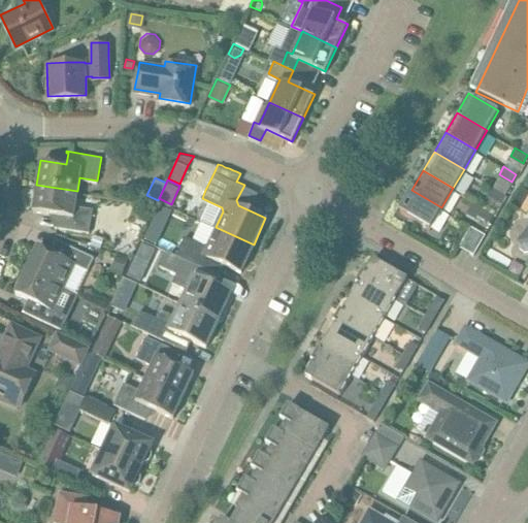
[(77,191),(36,185),(33,208),(59,213),(57,224),(55,224),(55,225),(89,231),(93,207),(75,204),(77,191)]
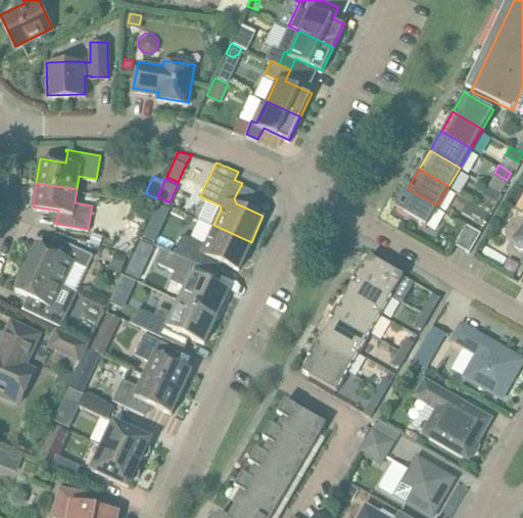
[(522,186),(518,183),(508,199),(521,207),(522,203),(522,186)]
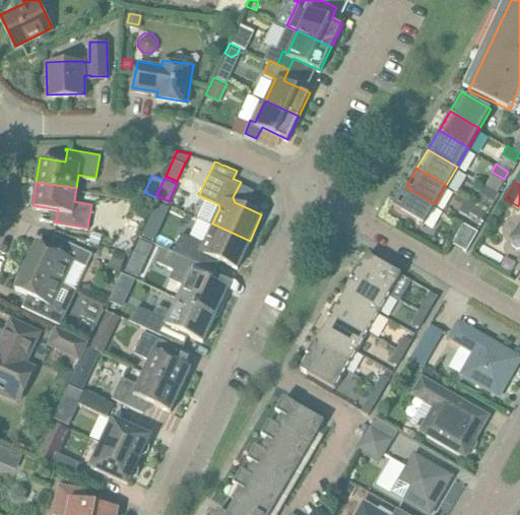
[(480,191),(493,198),(498,190),(484,183),(480,191)]
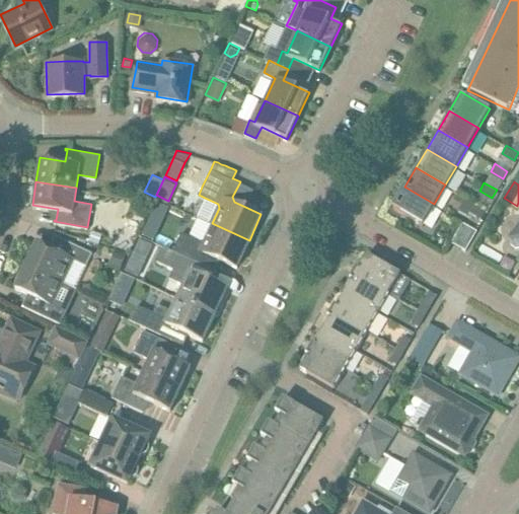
[(434,204),(404,187),(393,206),(423,223),(434,204)]
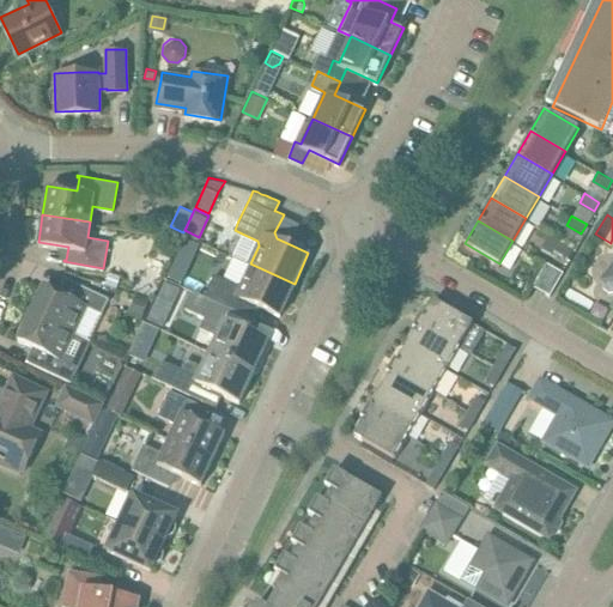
[(184,236),(180,247),(194,253),(200,242),(184,236)]
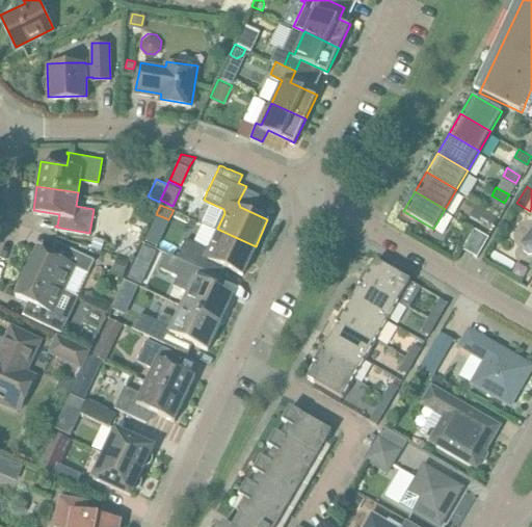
[(480,215),(493,222),(498,214),(485,207),(480,215)]
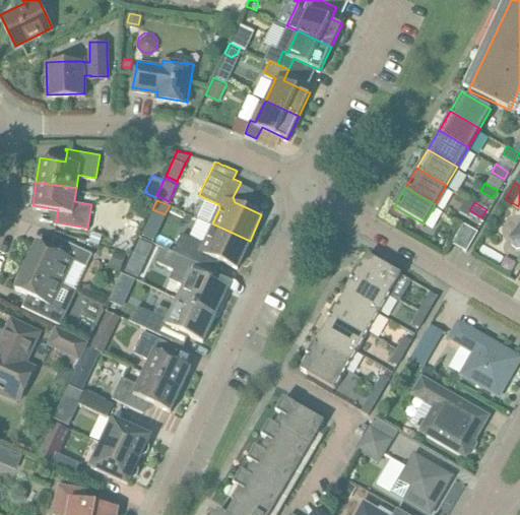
[(463,220),(462,222),(452,241),(464,248),(474,230),(475,228),(463,220)]
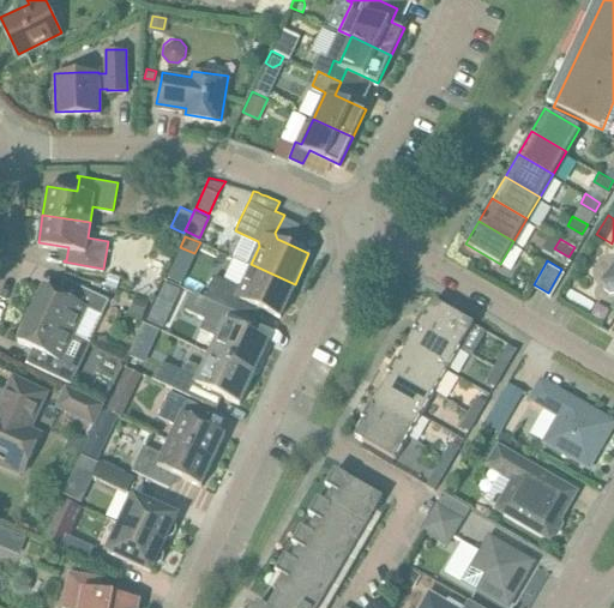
[(613,262),(602,277),(613,287),(613,304),(613,305),(613,304),(613,262)]
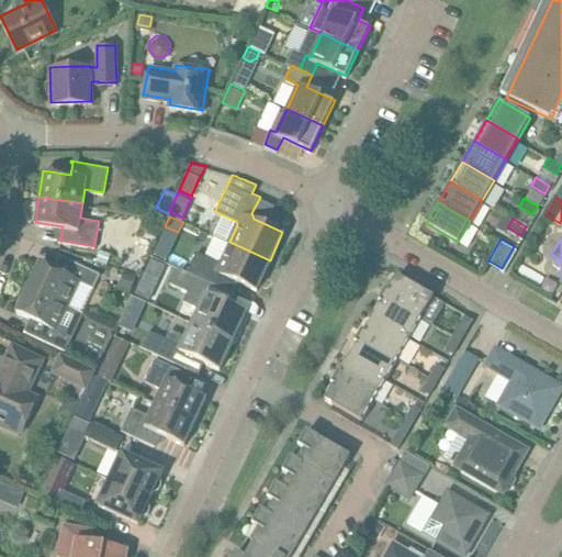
[(157,241),(153,252),(164,257),(168,246),(157,241)]
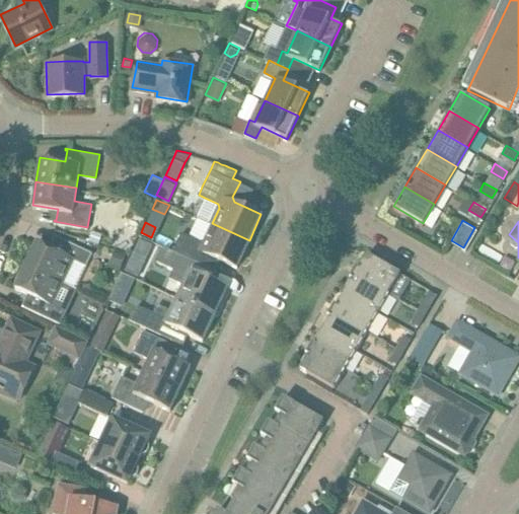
[(172,249),(195,260),(202,263),(207,251),(237,266),(249,240),(212,223),(205,237),(201,239),(181,230),(172,249)]
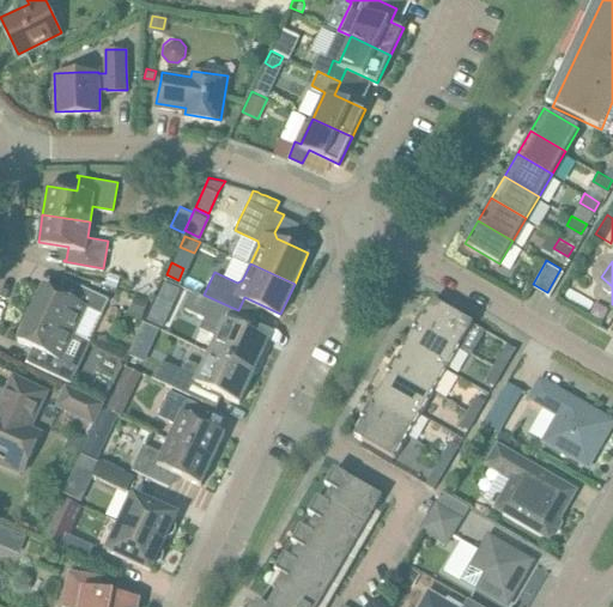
[(109,269),(104,280),(116,285),(120,273),(109,269)]
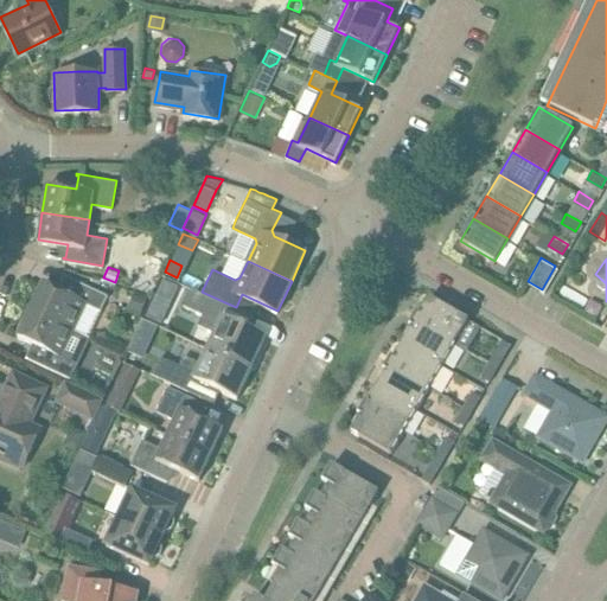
[(108,294),(87,283),(65,274),(58,288),(43,281),(31,307),(71,326),(83,301),(101,309),(108,294)]
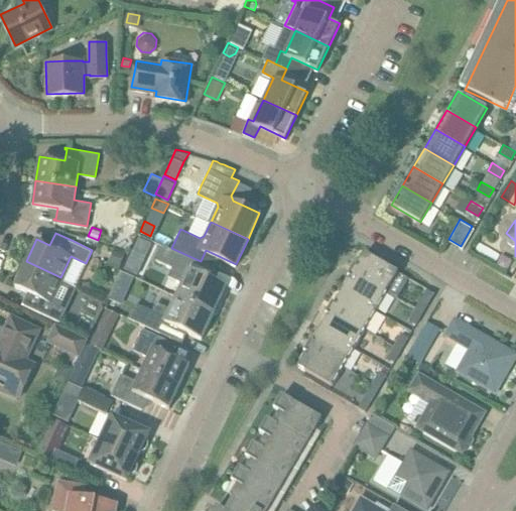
[(194,258),(171,248),(163,243),(155,258),(172,266),(168,275),(182,282),(176,294),(214,311),(225,286),(186,268),(191,258),(194,259),(194,258)]
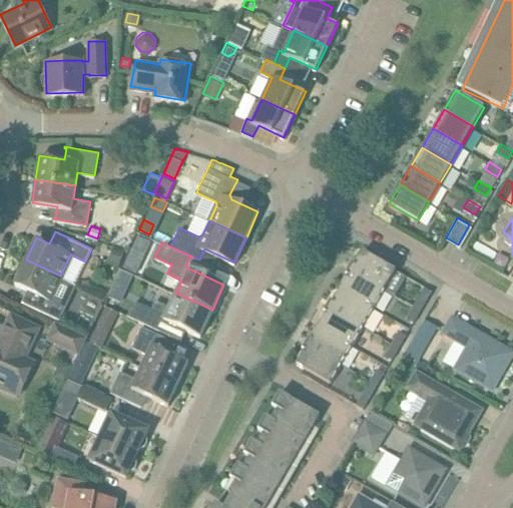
[(112,245),(107,261),(118,265),(123,249),(112,245)]
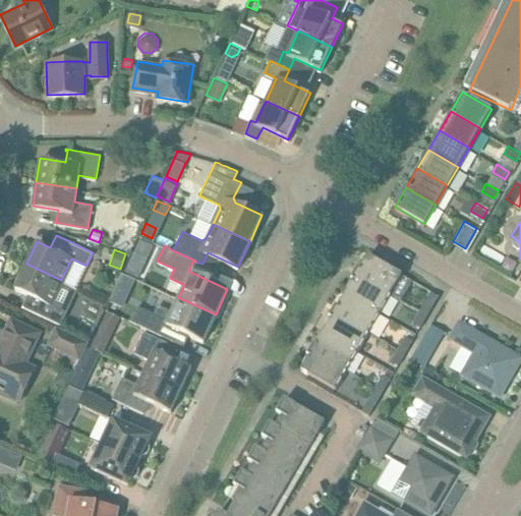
[(391,292),(402,273),(367,252),(360,267),(361,268),(358,274),(391,292)]
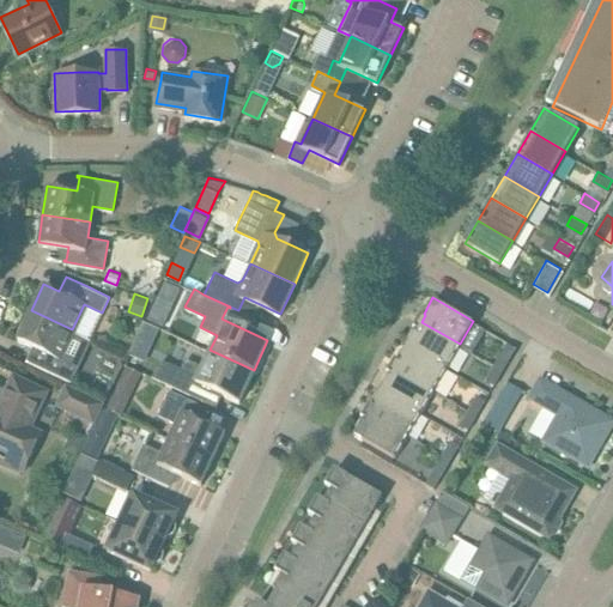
[(72,329),(31,310),(18,338),(34,345),(26,359),(70,380),(77,364),(59,356),(72,329)]
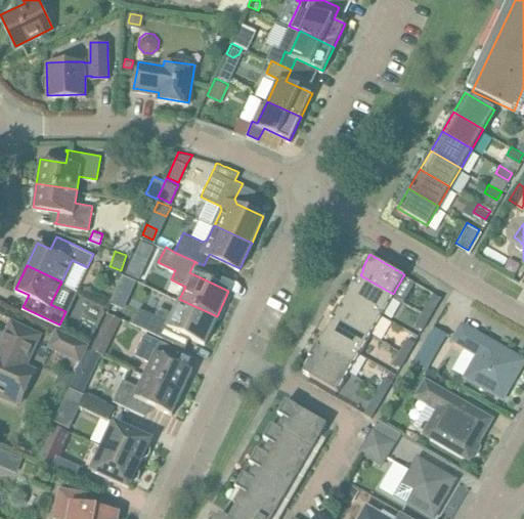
[(393,294),(360,275),(357,280),(355,279),(347,293),(382,313),(393,294)]
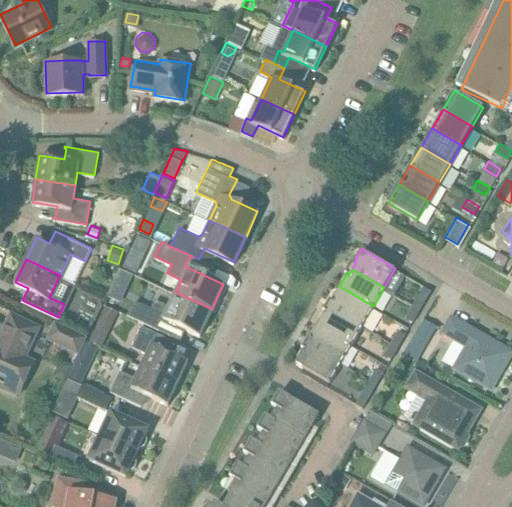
[(424,285),(412,304),(419,308),(431,289),(424,285)]
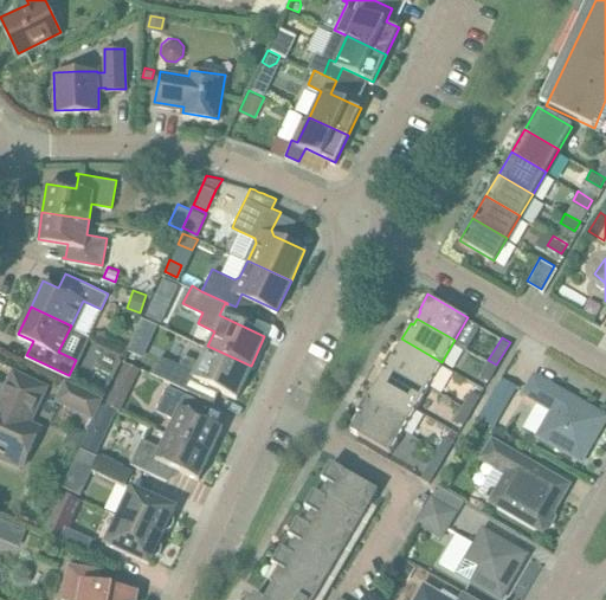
[(391,362),(429,385),(442,362),(401,339),(393,354),(395,355),(391,362)]
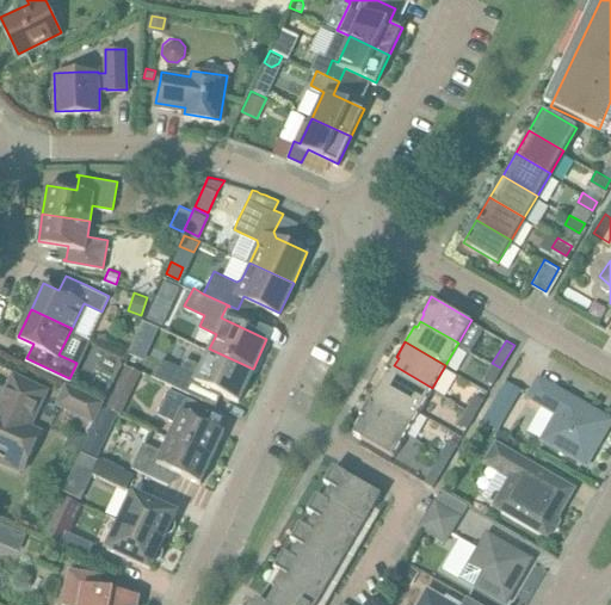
[(239,399),(253,369),(209,349),(202,364),(185,356),(180,366),(160,357),(153,375),(189,391),(190,390),(187,389),(193,378),(239,399)]
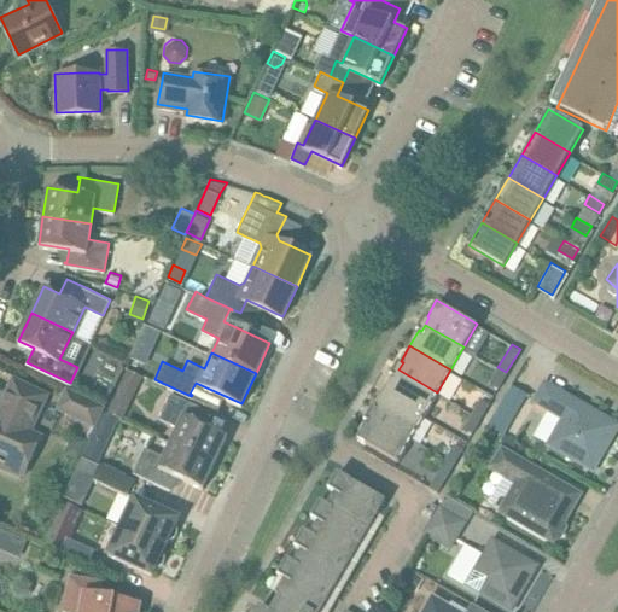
[(497,388),(506,372),(497,367),(489,383),(497,388)]
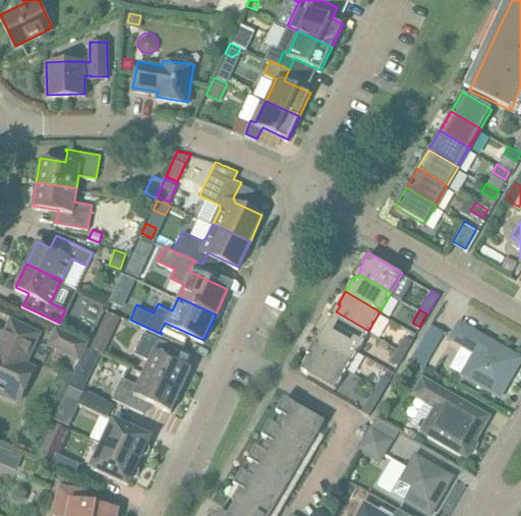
[(368,331),(336,311),(333,318),(331,317),(324,330),(357,349),(368,331)]
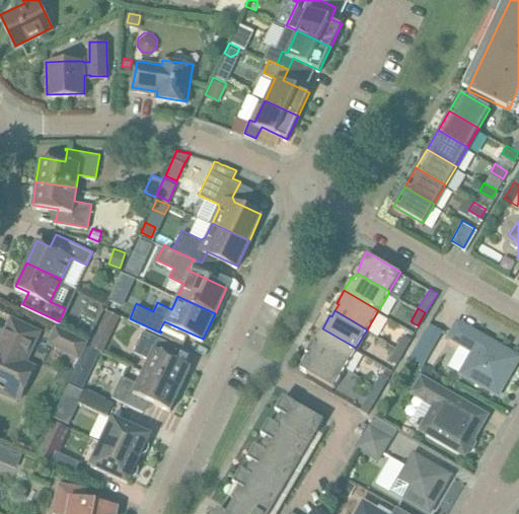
[(0,389),(16,397),(17,395),(19,396),(34,365),(25,360),(40,329),(11,316),(0,340),(0,389)]
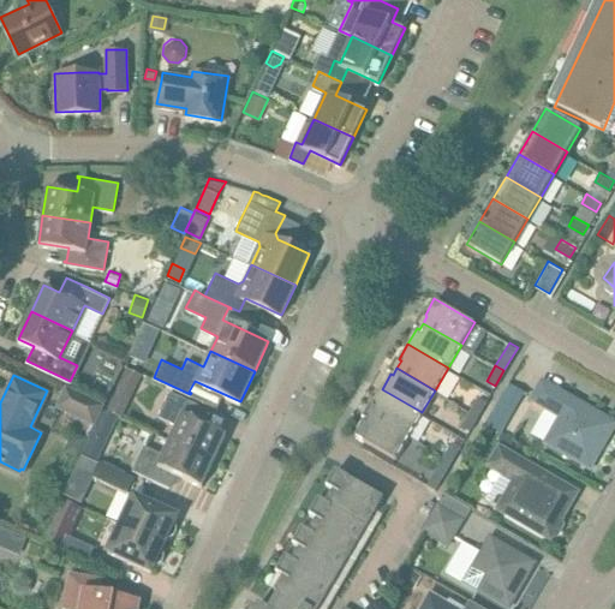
[(614,421),(542,378),(531,398),(560,415),(545,440),(590,465),(614,421)]
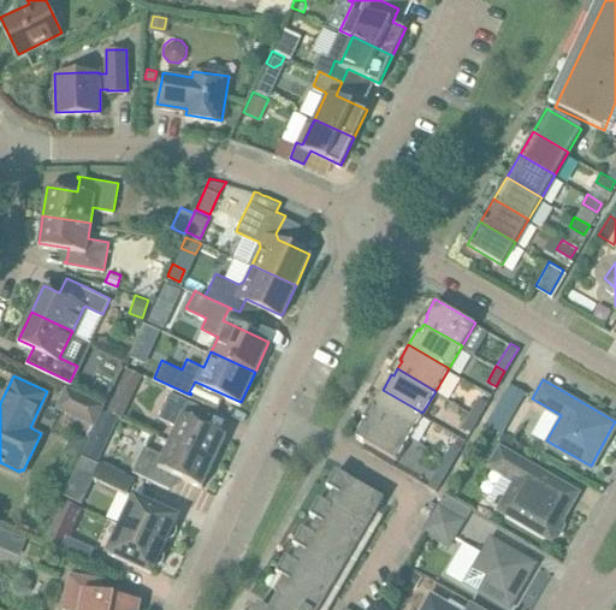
[(58,406),(95,424),(104,404),(66,388),(58,406)]
